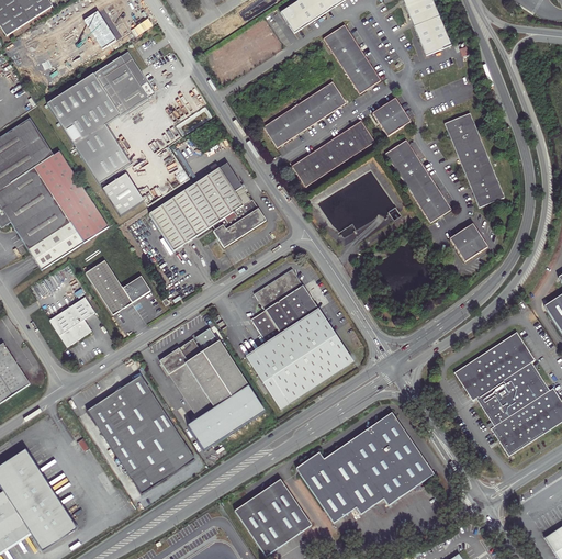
[(0,0),(0,31),(3,35),(49,6),(46,0),(0,0)]
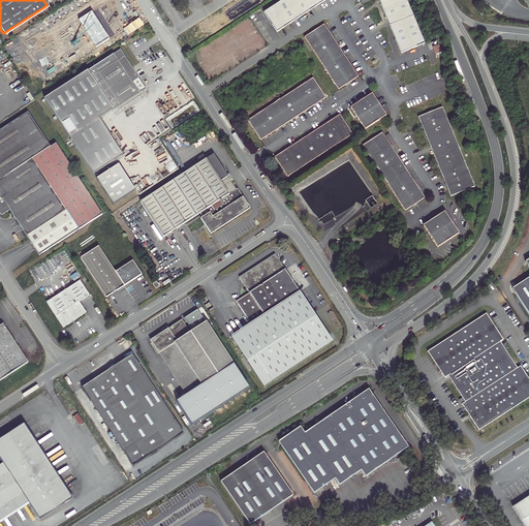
[(102,34),(105,39),(124,28),(115,12),(110,16),(100,0),(78,0),(55,12),(75,50),(102,34)]
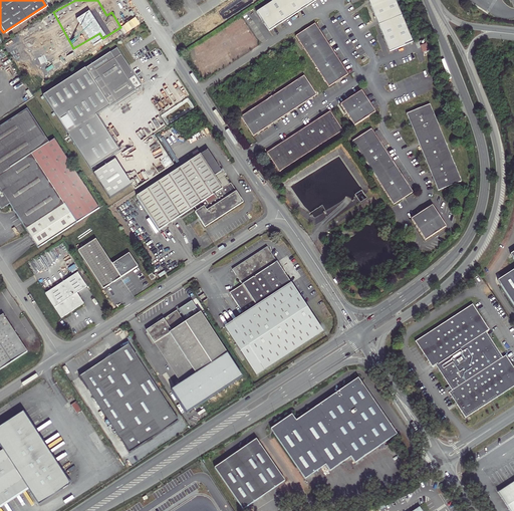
[(269,0),(257,8),(270,27),(311,0),(269,0)]
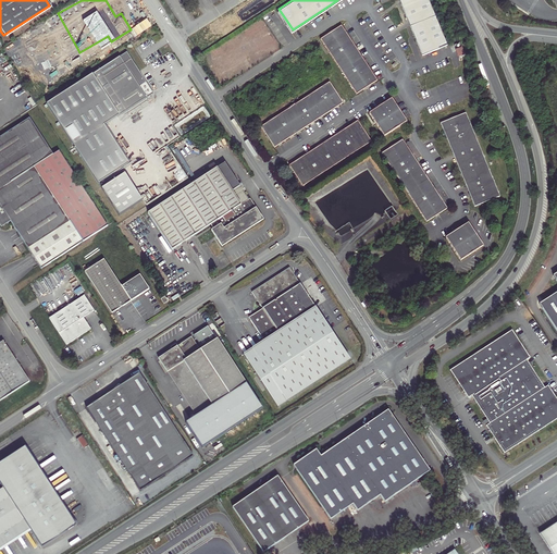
[(400,0),(423,52),(448,41),(430,0),(400,0)]
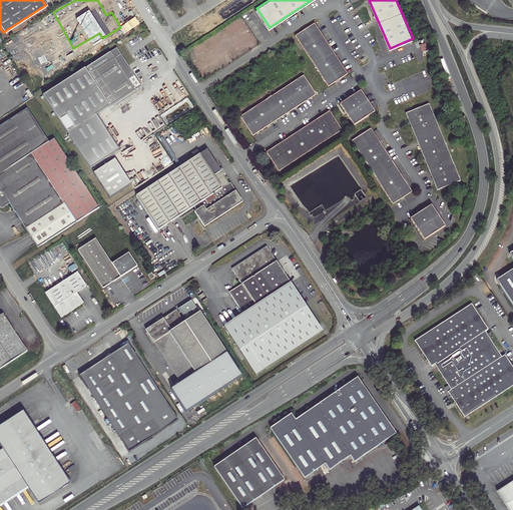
[(241,15),(225,25),(228,31),(244,21),(241,15)]
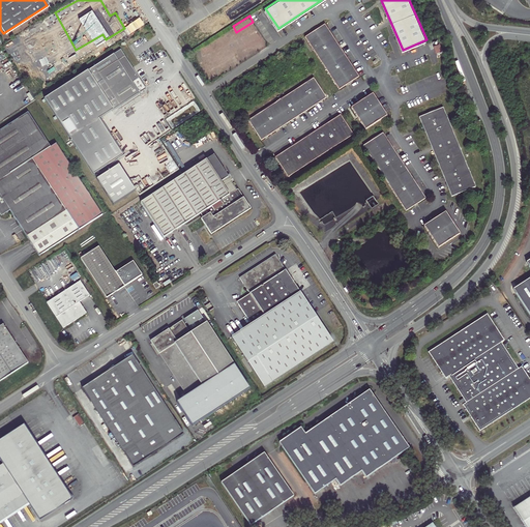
[(326,21),(305,33),(340,85),(359,72),(354,65),(326,21)]
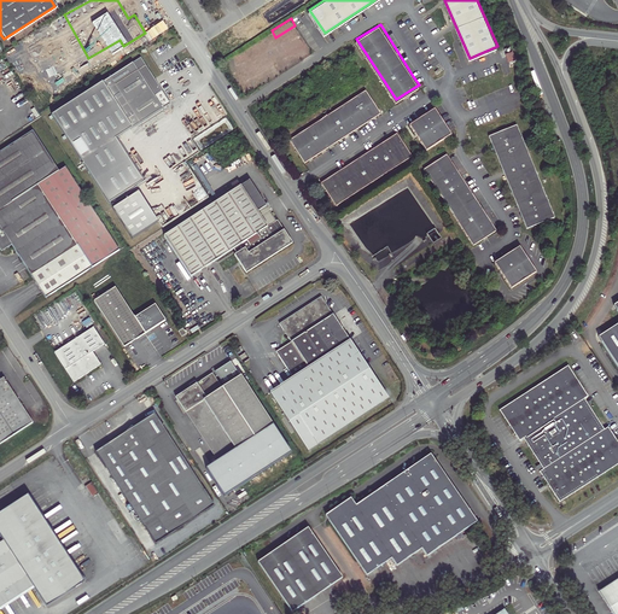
[(170,100),(140,54),(52,112),(82,157),(116,135),(170,100)]
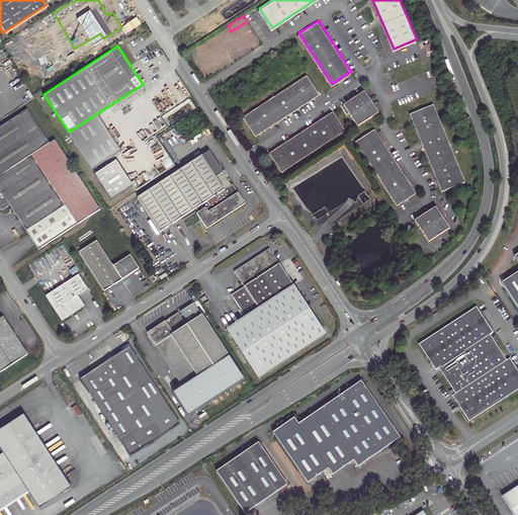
[(256,136),(320,93),(318,92),(306,74),(244,116),(256,136)]
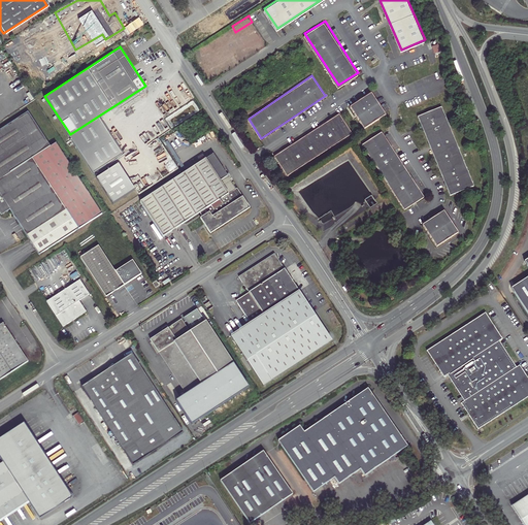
[(351,104),(364,126),(387,112),(373,91),(351,104)]
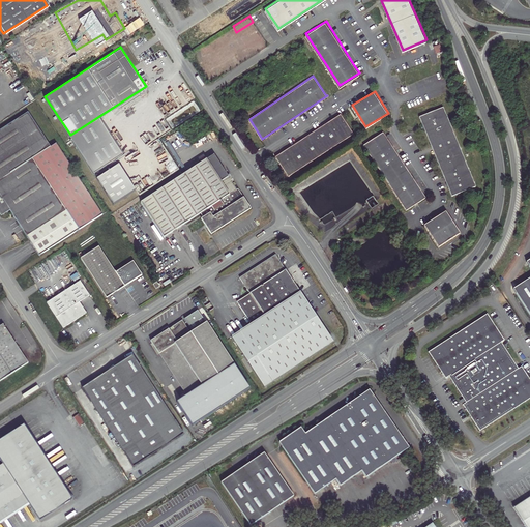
[(420,114),(452,194),(475,183),(476,183),(444,105),(420,114)]
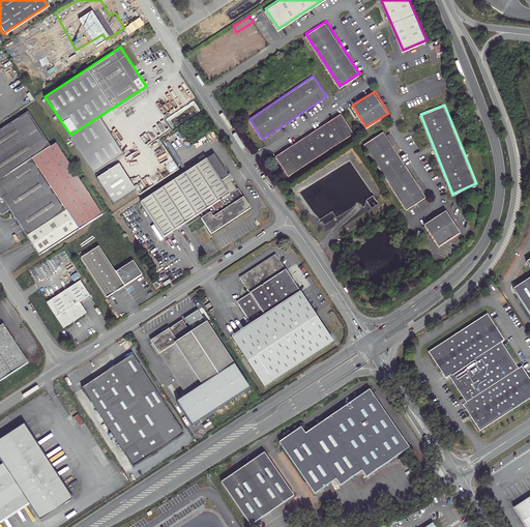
[(0,213),(7,208),(36,253),(100,212),(54,142),(49,145),(26,111),(0,127),(0,213)]
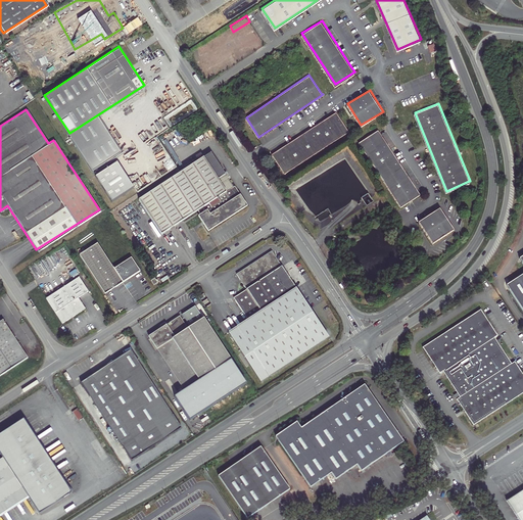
[(337,111),(273,151),(285,173),(350,131),(337,111)]
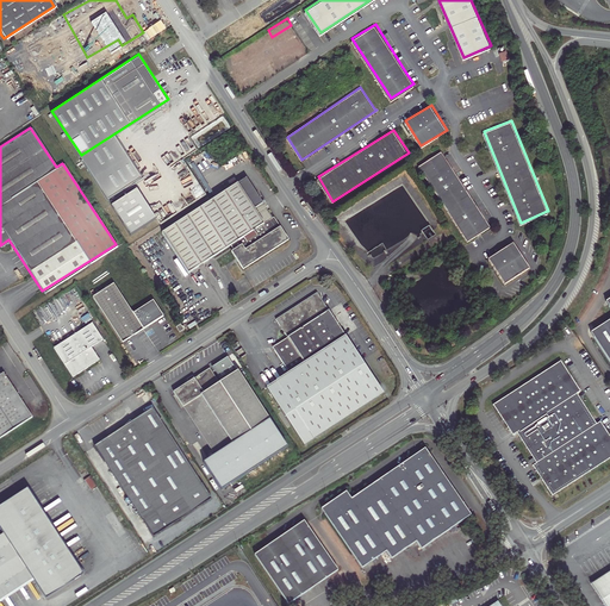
[(114,133),(81,155),(109,198),(142,175),(114,133)]
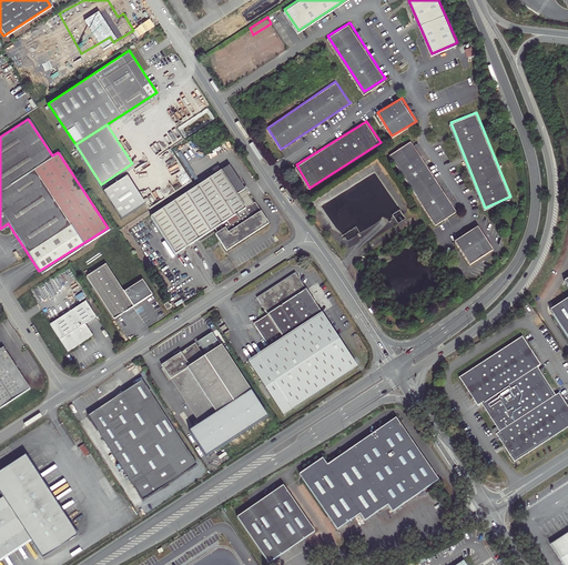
[(412,140),(389,153),(435,224),(456,211),(412,140)]
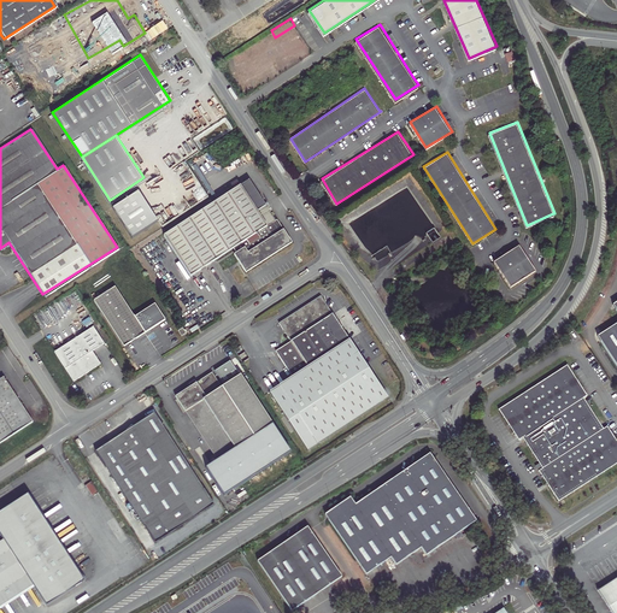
[(250,177),(165,231),(192,272),(235,245),(239,249),(236,251),(247,269),(293,239),(278,216),(276,217),(250,177)]
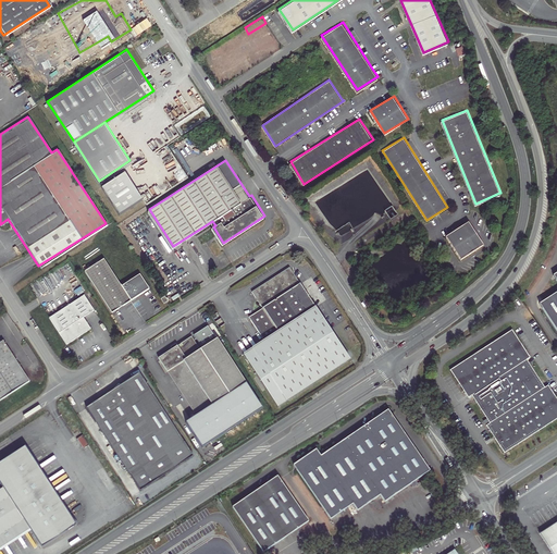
[(469,220),(446,235),(461,258),(474,250),(484,244),(483,244),(469,220)]
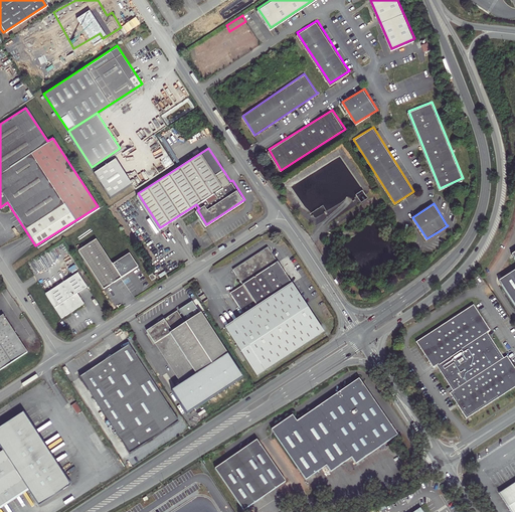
[(79,248),(105,287),(121,276),(113,263),(97,237),(79,248)]
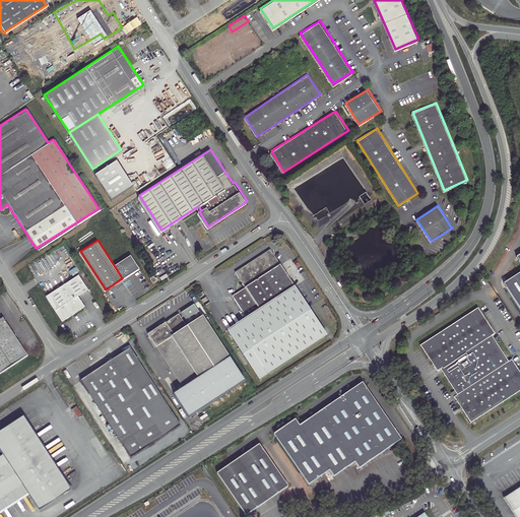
[(271,247),(236,270),(246,285),(233,294),(247,315),(226,328),(259,377),(327,332),(271,247)]
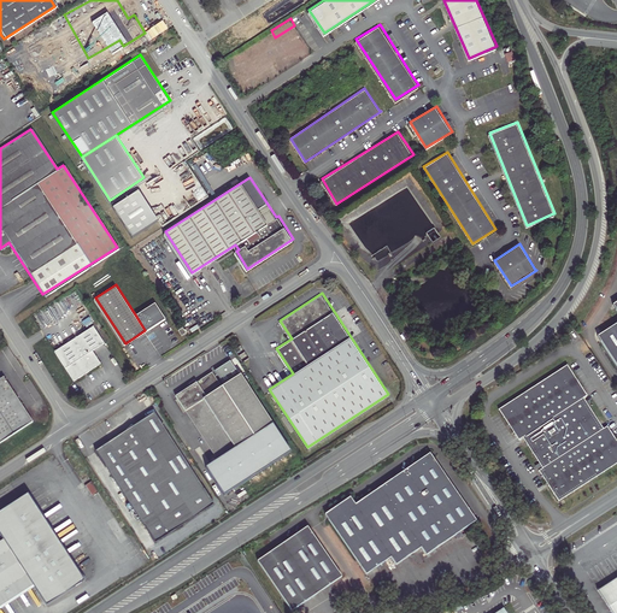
[(616,298),(609,304),(616,316),(616,319),(594,335),(616,370),(616,298)]
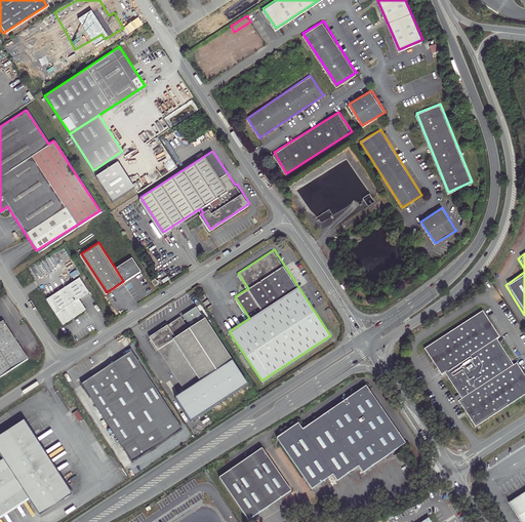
[(132,256),(115,268),(123,281),(142,270),(132,256)]
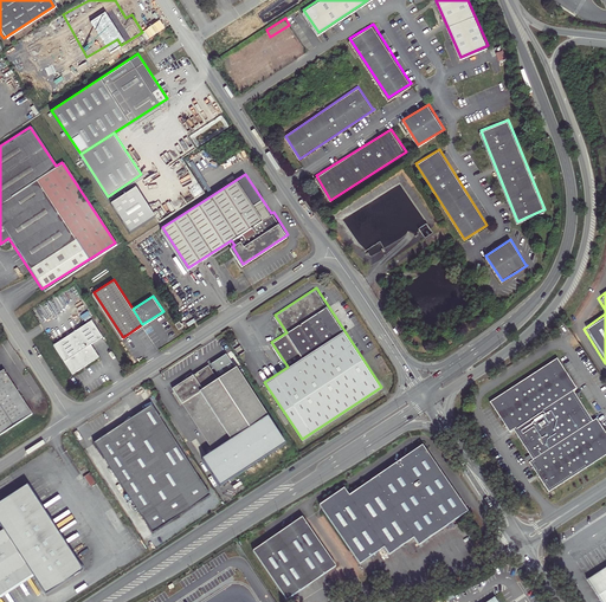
[(92,317),(53,342),(73,371),(98,355),(90,343),(103,335),(92,317)]
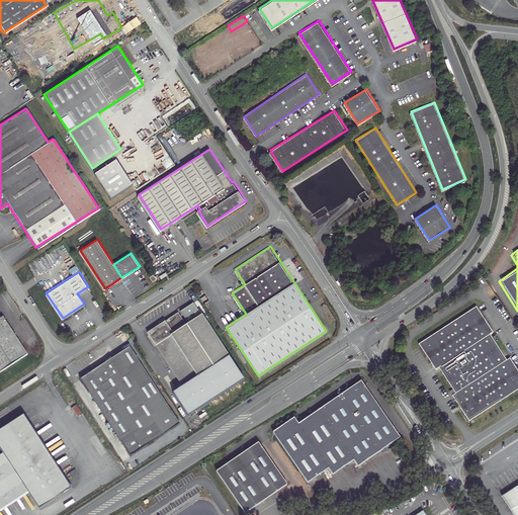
[(477,304),(418,341),(435,367),(438,365),(455,391),(452,393),(467,418),(517,383),(517,367),(509,354),(505,357),(489,332),(493,329),(477,304)]
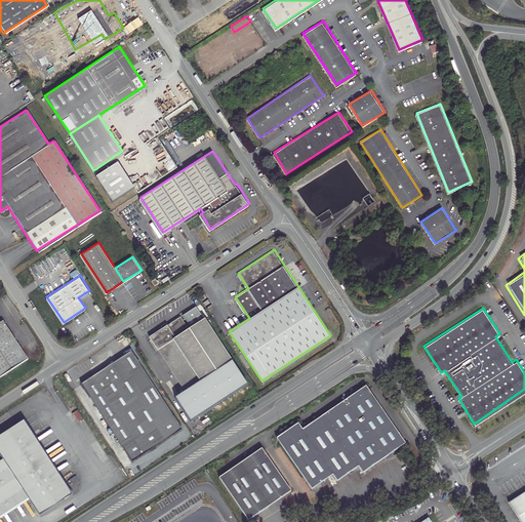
[(179,315),(149,335),(185,391),(178,394),(196,422),(249,386),(202,315),(186,325),(179,315)]
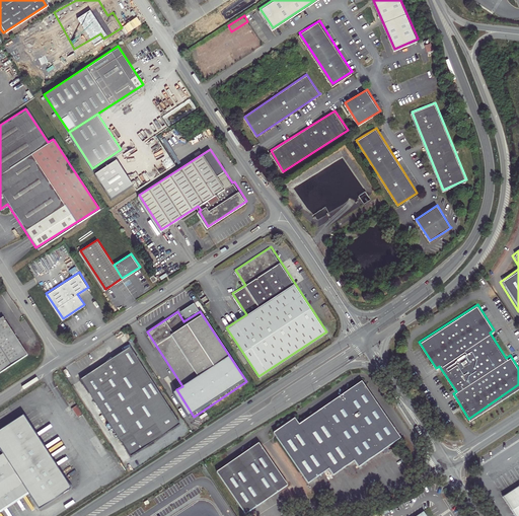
[(0,316),(0,370),(25,354),(1,316),(0,316)]
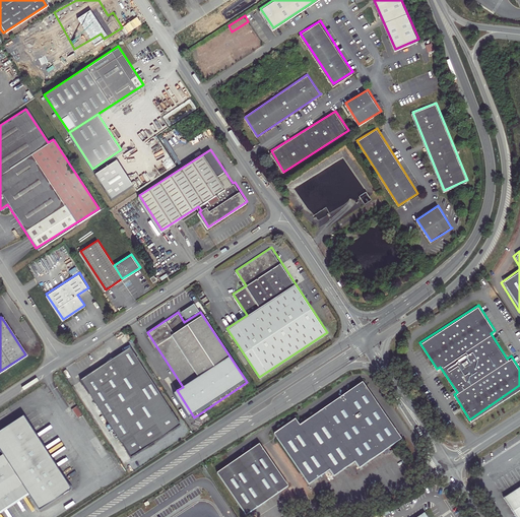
[(130,346),(79,380),(130,456),(181,423),(130,346)]
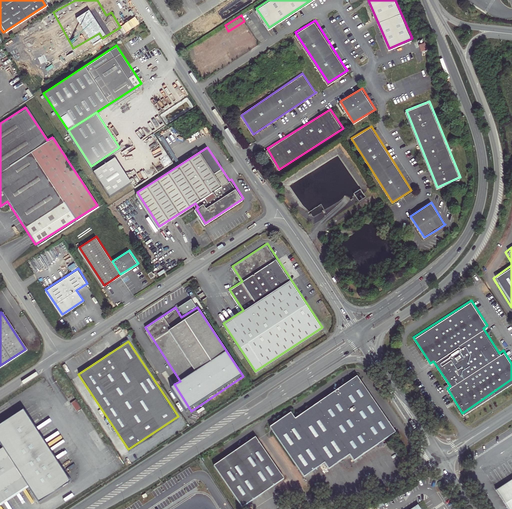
[(291,411),(269,424),(301,474),(322,461),(325,466),(346,452),(350,457),(390,429),(357,380),(296,420),(291,411)]
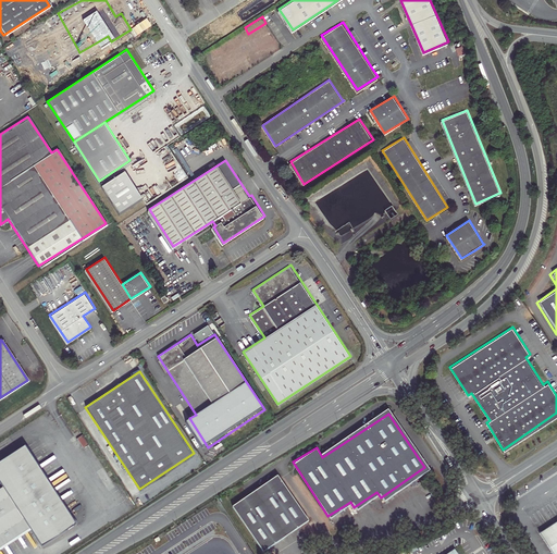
[(79,434),(74,438),(81,448),(86,444),(79,434)]
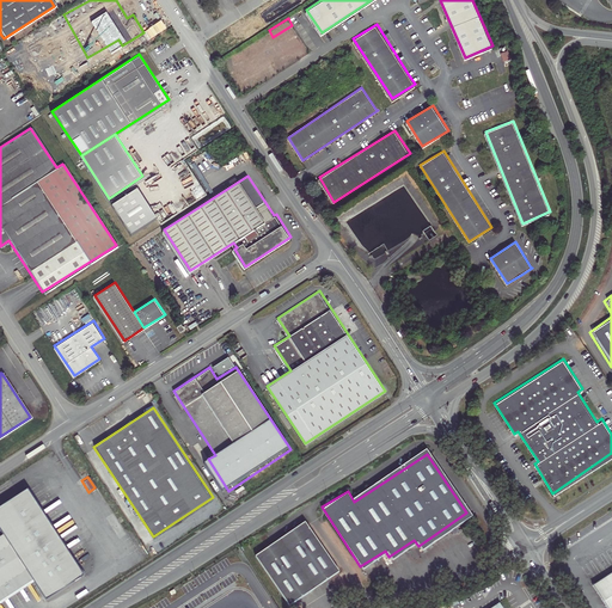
[(84,575),(26,489),(0,505),(0,532),(2,535),(0,535),(0,600),(31,579),(46,601),(84,575)]
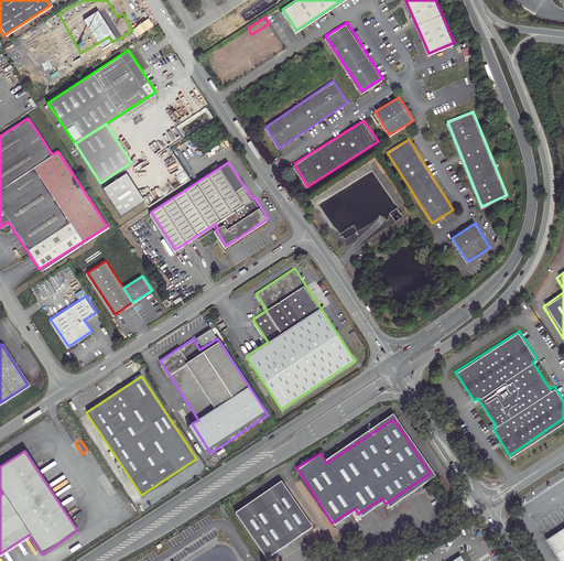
[(280,484),(234,514),(263,560),(310,531),(280,484)]
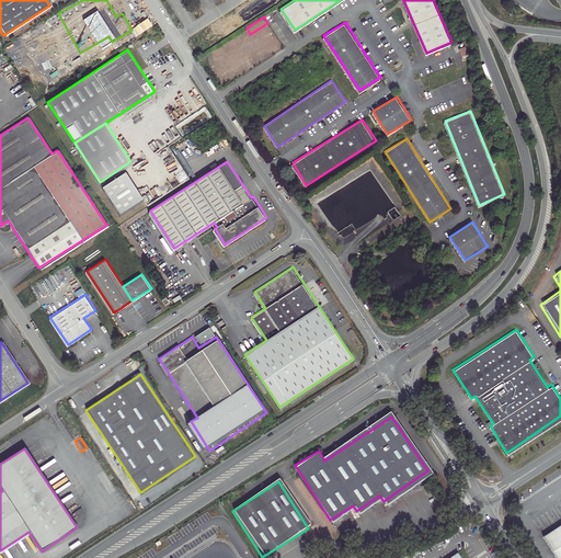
[(560,557),(560,523),(542,536),(554,557),(560,557)]
